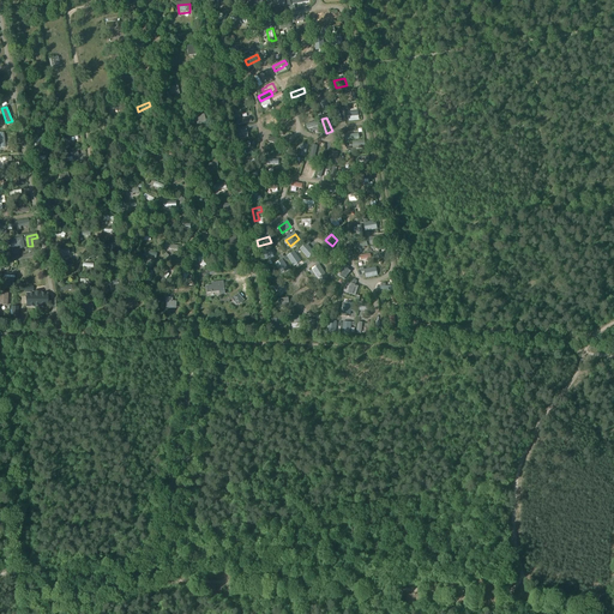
[(24,248),(22,238),(10,240),(11,246),(18,245),(19,250),(24,248)]
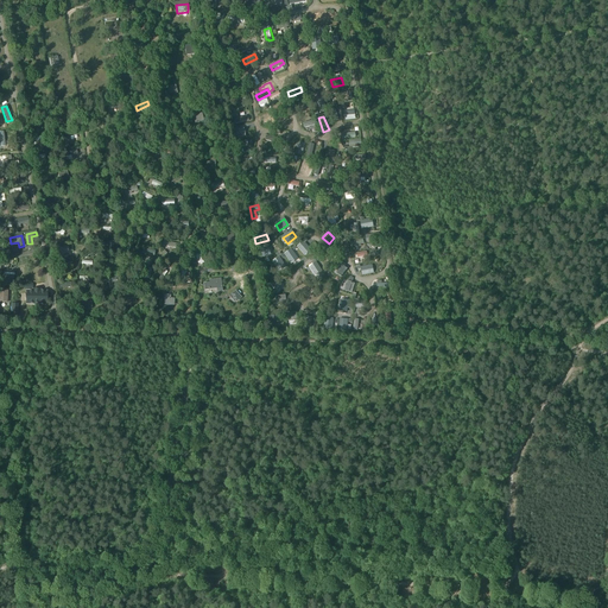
[(303,242),(298,247),(305,254),(310,249),(303,242)]
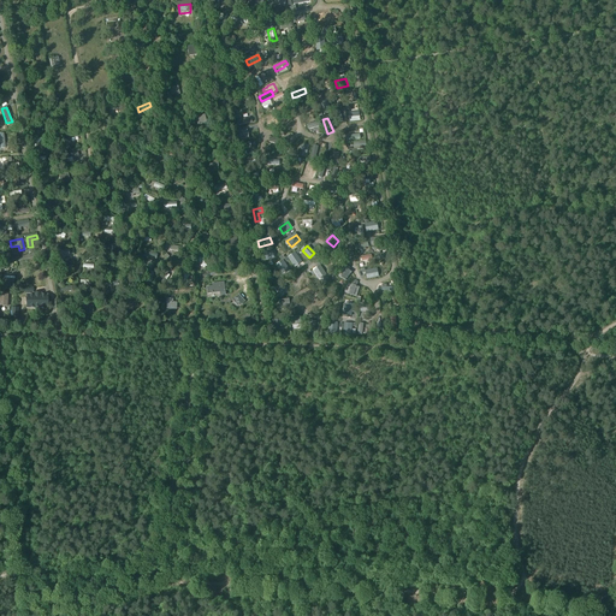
[(272,252),(261,254),(264,261),(274,258),(272,252)]
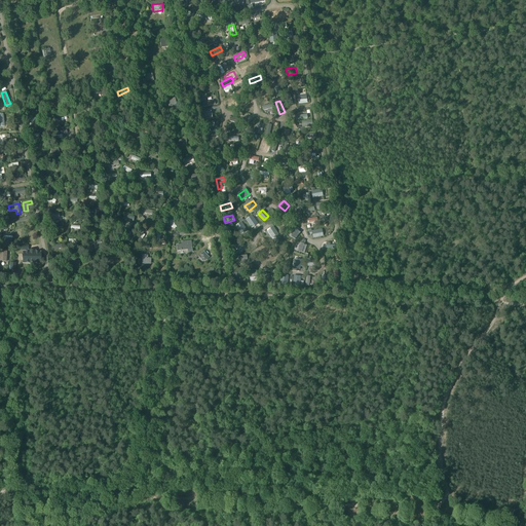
[(252,216),(247,220),(252,227),(257,224),(252,216)]
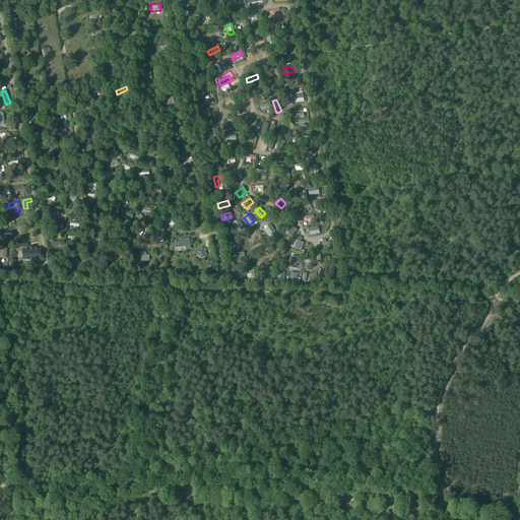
[(170,217),(167,219),(171,225),(172,226),(175,224),(170,217)]
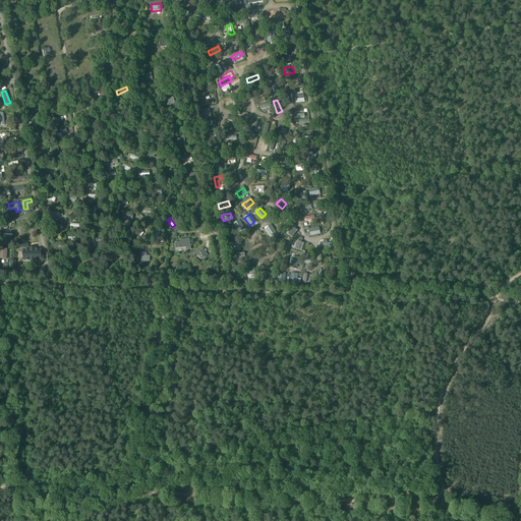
[(239,221),(233,224),(238,232),(243,229),(239,221)]
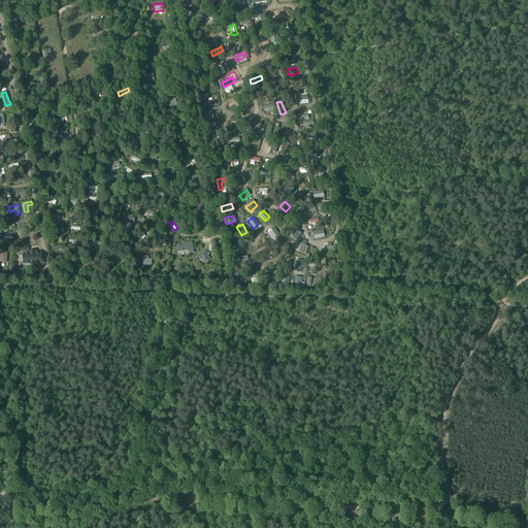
[(297,227),(294,231),(292,234),(295,236),(293,237),(295,239),(296,240),(301,234),(298,232),(300,229),(297,227)]
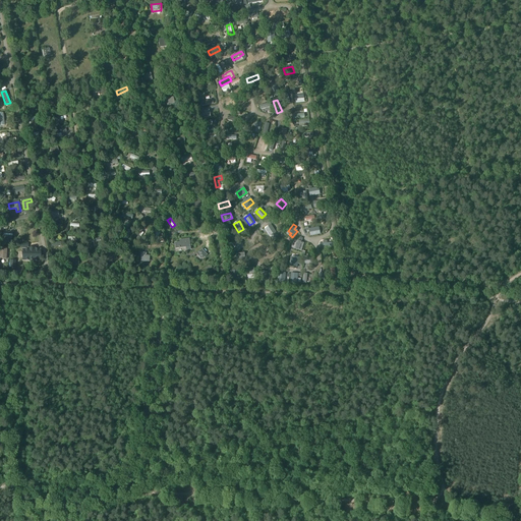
[(266,228),(271,236),(276,233),(271,225),(266,228)]
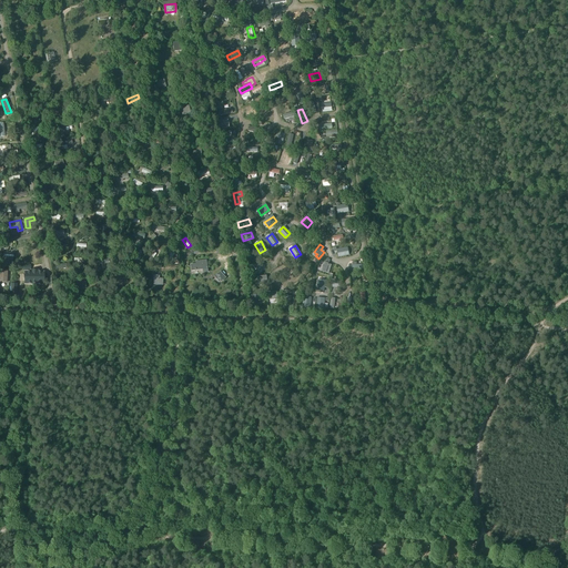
[(12,269),(13,257),(4,257),(3,267),(12,269)]
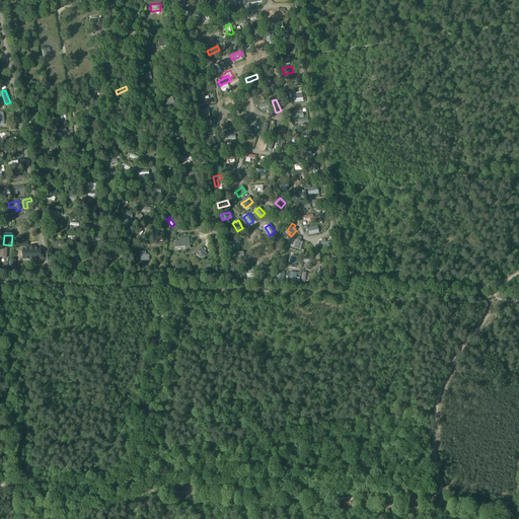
[(179,241),(174,242),(175,247),(186,246),(186,249),(190,248),(189,238),(178,239),(179,241)]
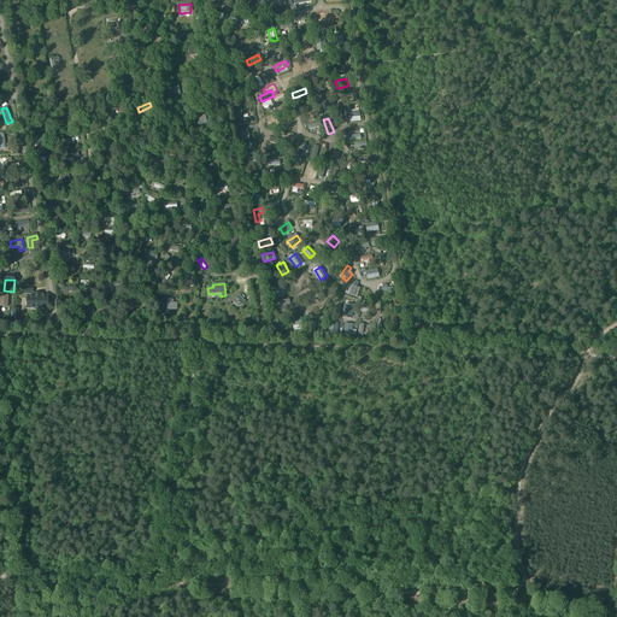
[(352,285),(350,294),(357,297),(360,287),(352,285)]
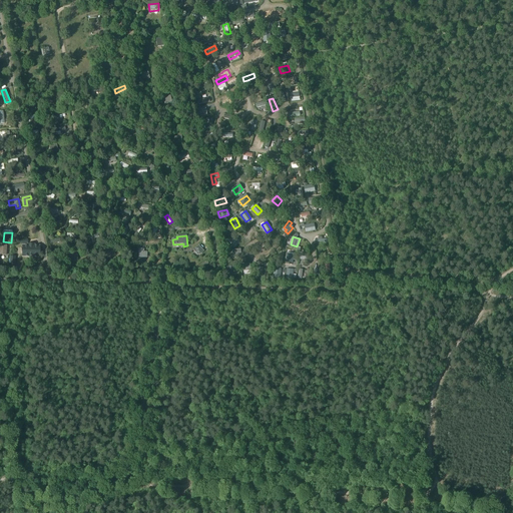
[(23,246),(23,255),(38,257),(38,246),(23,246)]
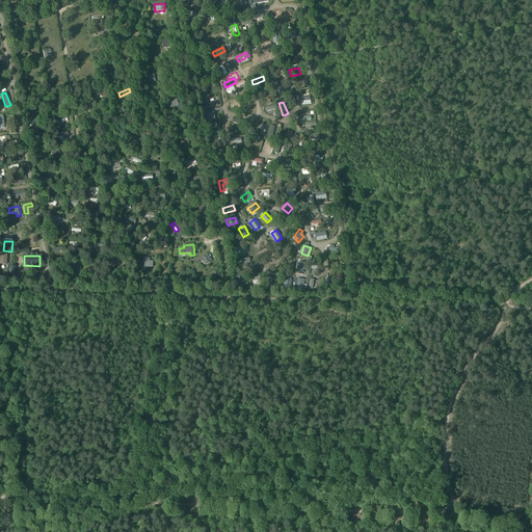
[(207,256),(202,260),(206,265),(208,262),(209,264),(212,261),(207,256)]
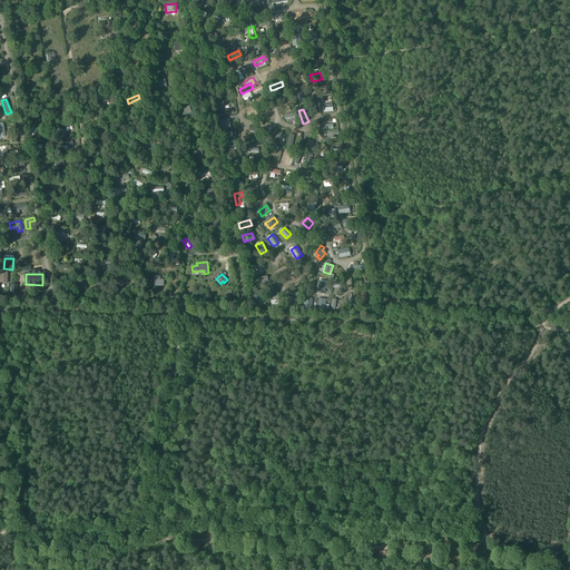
[(155,277),(154,285),(164,286),(164,281),(160,281),(160,277),(155,277)]
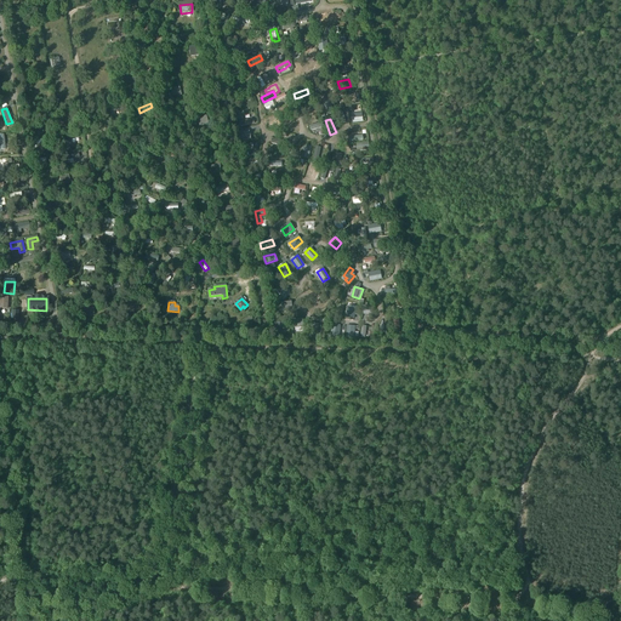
[(294,319),(294,328),(303,326),(303,318),(294,319)]
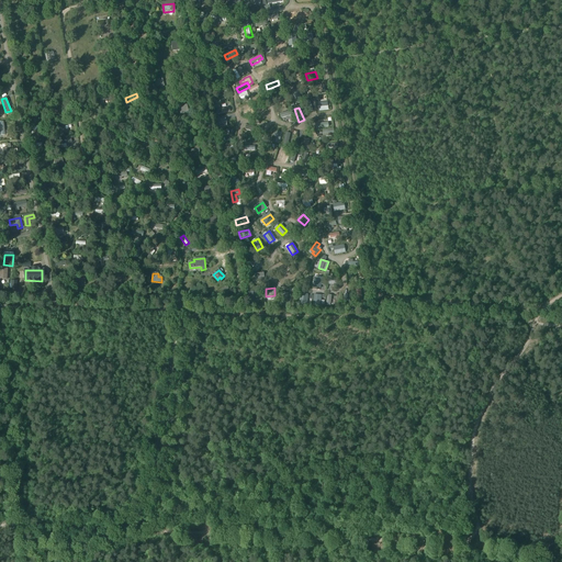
[(253,292),(248,293),(249,301),(255,300),(254,299),(258,298),(256,289),(253,290),(253,292)]
